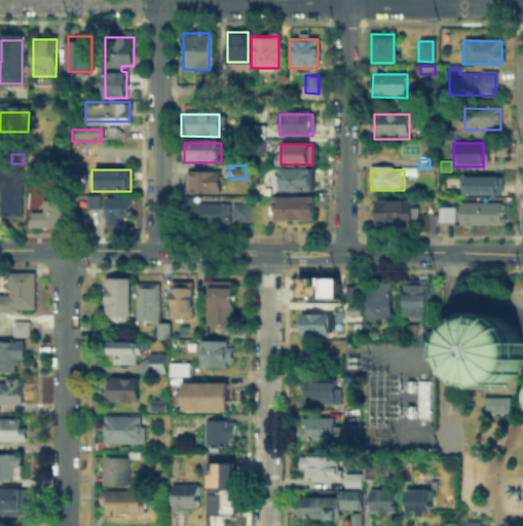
[(22,191),(21,218),(1,218),(1,191),(0,191),(0,171),(22,171),(22,191)]
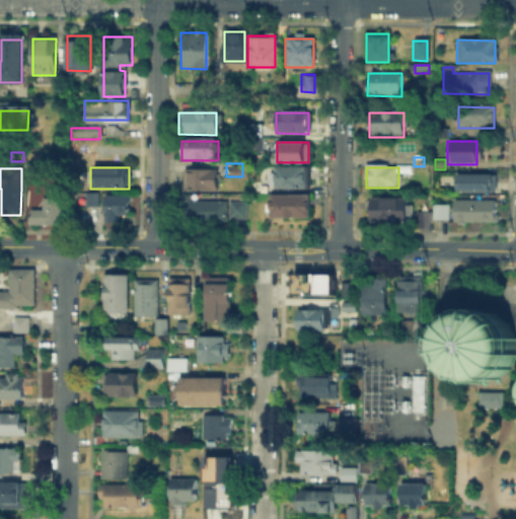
[(272,188),(272,168),(310,168),(309,188),(272,188)]
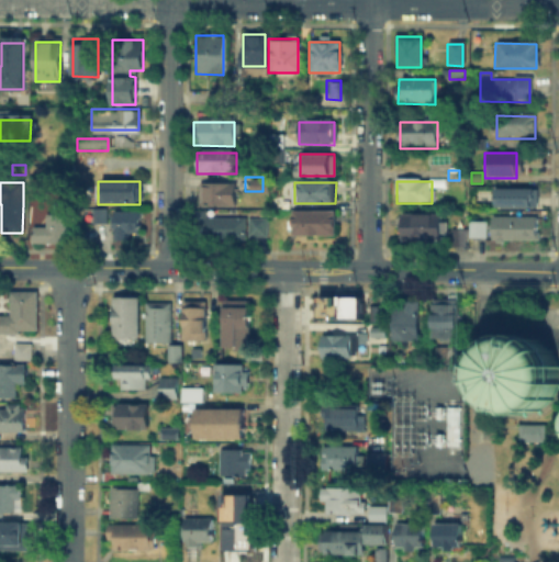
[(233,186),(232,208),(199,208),(199,186),(233,186)]
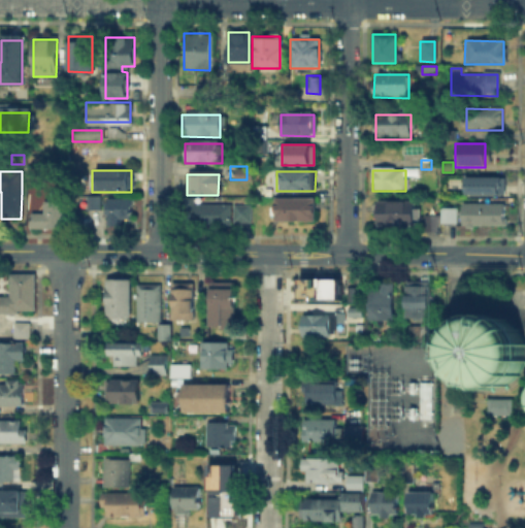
[(464,198),(464,177),(500,177),(500,198),(464,198)]
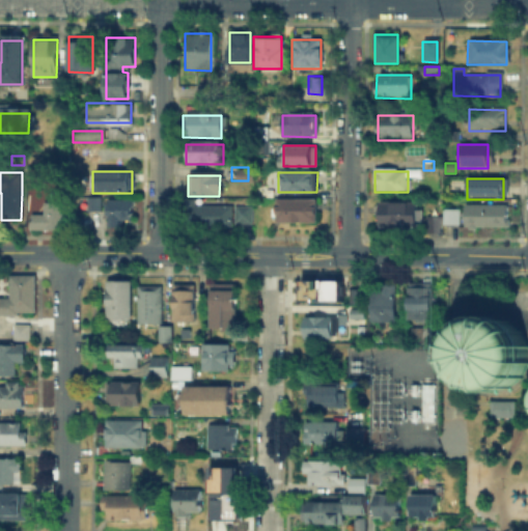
[(227,204),(227,226),(175,226),(175,197),(191,197),(191,203),(227,204)]
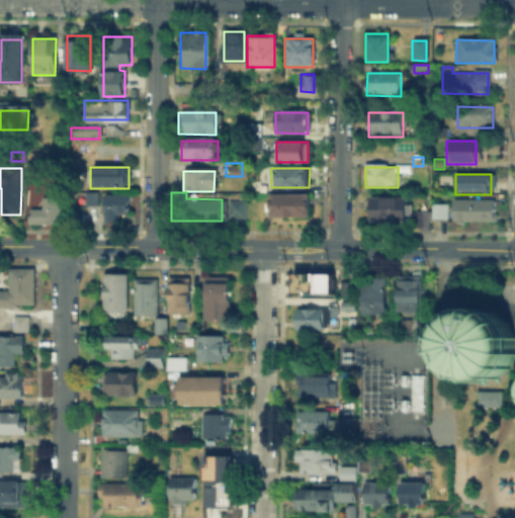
[(271,196),(309,197),(308,220),(271,220),(271,196)]
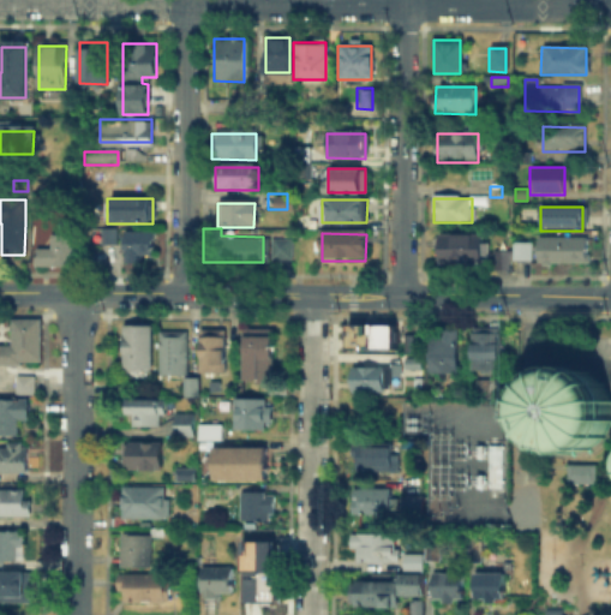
[(123,234),(153,234),(153,261),(123,261),(123,234)]
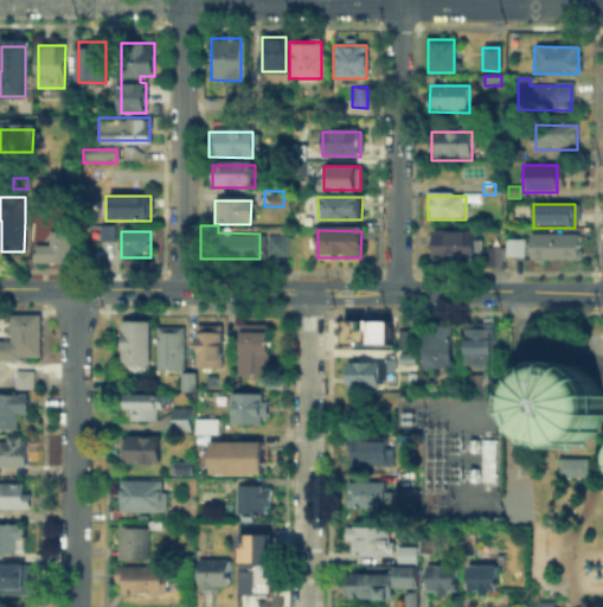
[(74,266),(34,266),(34,248),(51,248),(51,232),(74,232),(74,266)]
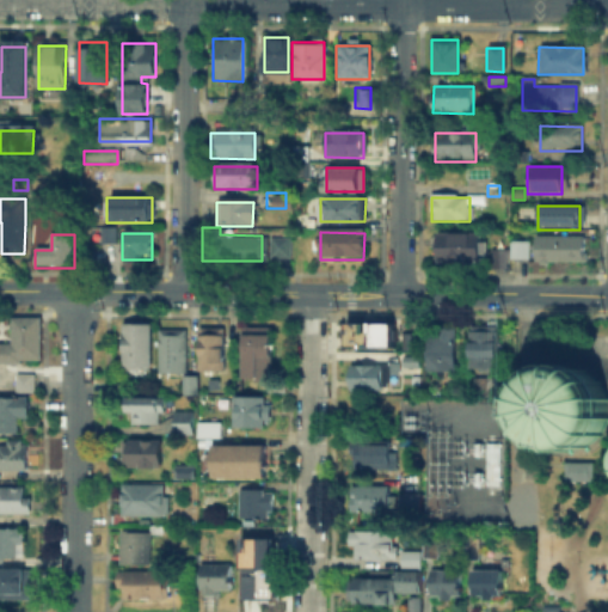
[(437,234),(480,234),(480,246),(484,246),(484,263),(437,263),(437,234)]
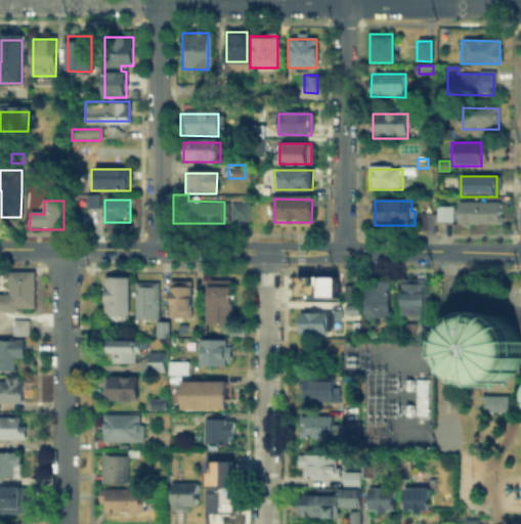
[(226,219),(226,202),(244,202),(244,220),(226,219)]
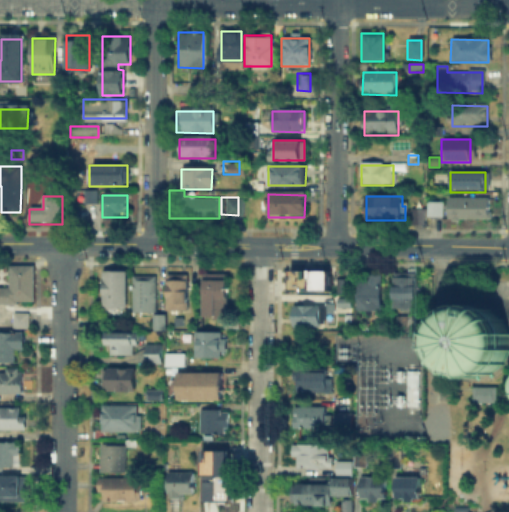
[(448,198),(486,198),(486,221),(448,221),(448,198)]
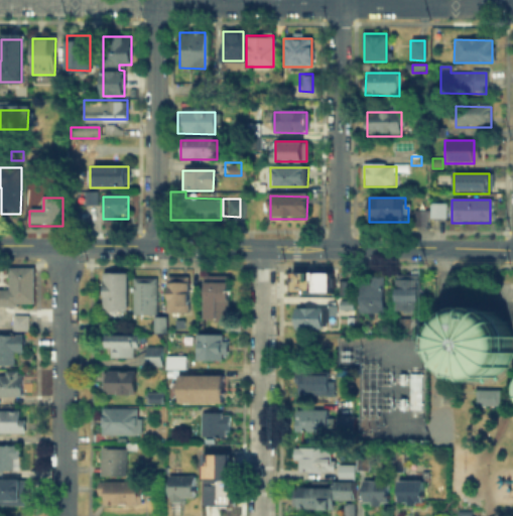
[(430,218),(430,204),(444,204),(444,219),(430,218)]
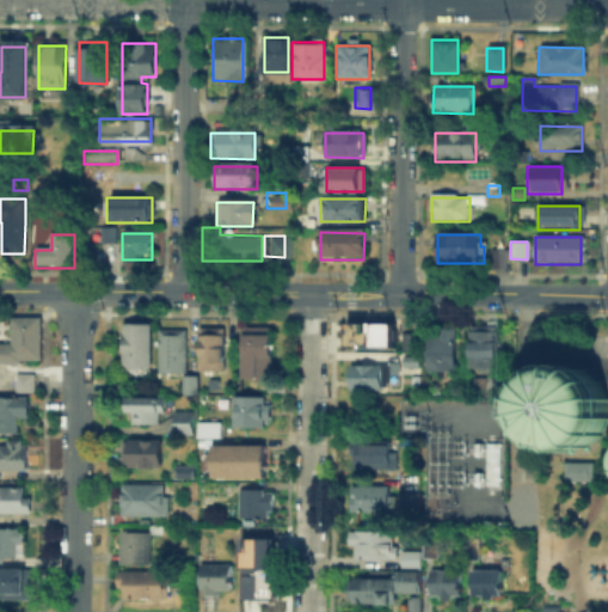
[(491,268),(491,252),(505,252),(505,268),(491,268)]
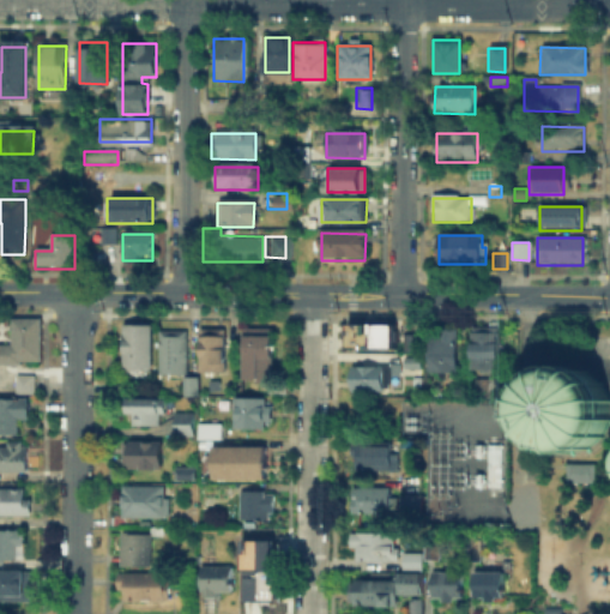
[(40,321),(40,362),(16,362),(16,367),(0,367),(0,345),(10,345),(10,321),(40,321)]
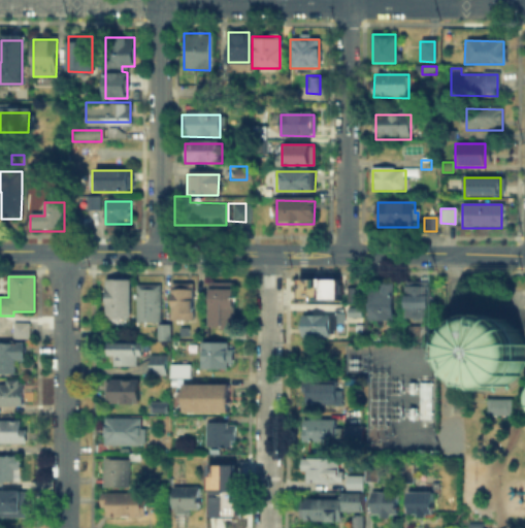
[(335,277),(335,298),(296,298),(296,277),(335,277)]
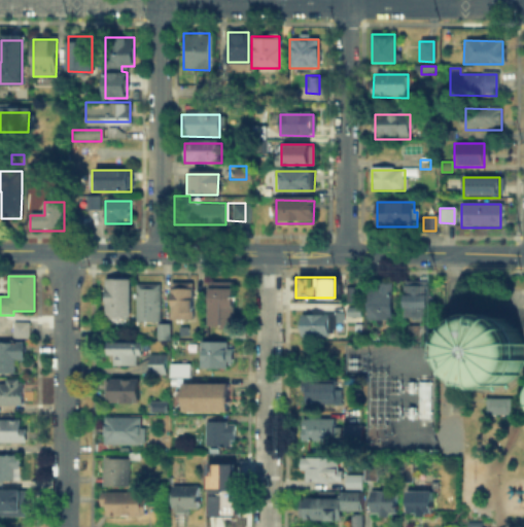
[(106,280),(129,280),(129,320),(106,320),(106,280)]
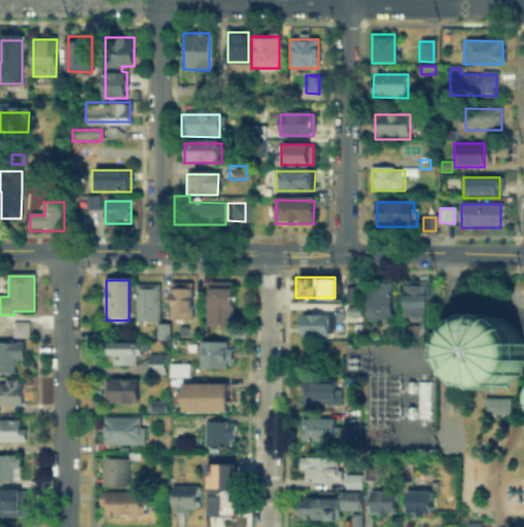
[(368,320),(368,281),(391,282),(391,320),(368,320)]
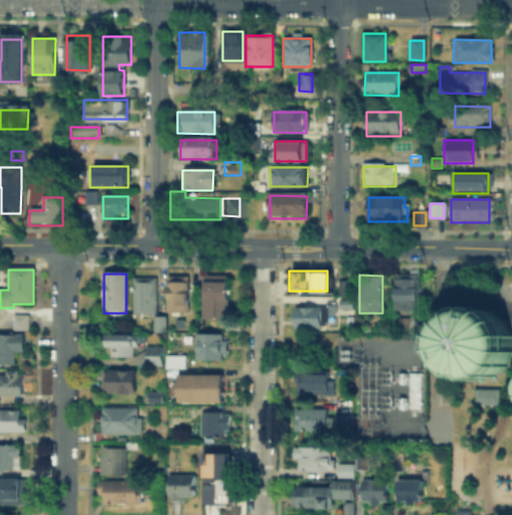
[(394,275),(417,275),(416,313),(394,313),(394,275)]
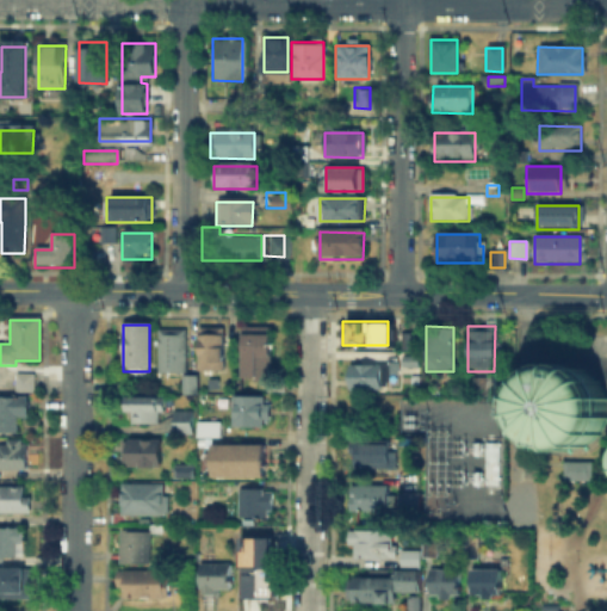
[(241,377),(241,327),(268,327),(268,377),(241,377)]
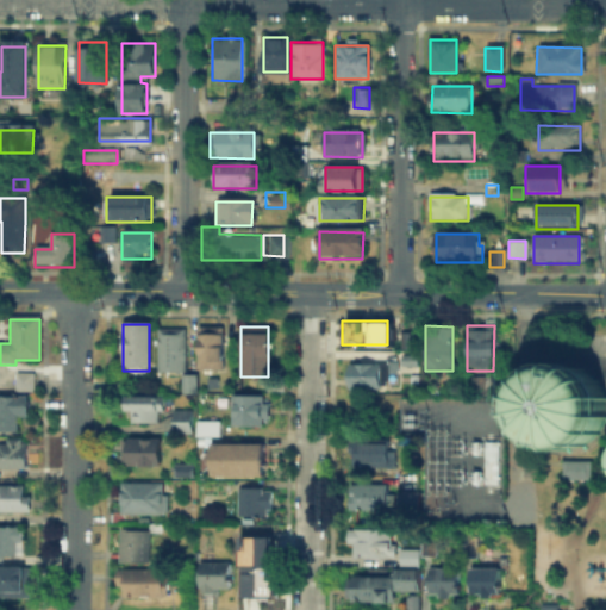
[(157,329),(185,329),(185,373),(157,373),(157,329)]
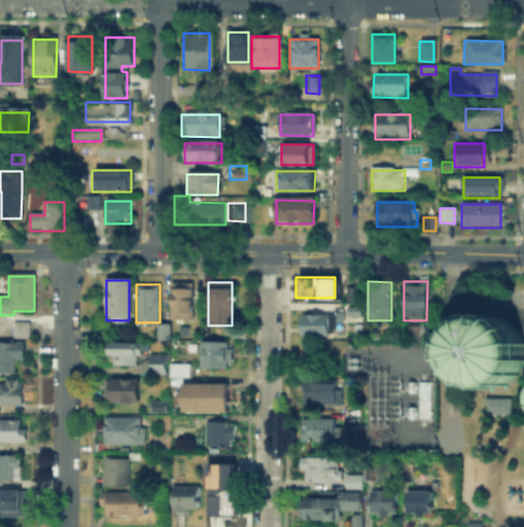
[(191,284),(191,320),(171,320),(171,284),(191,284)]
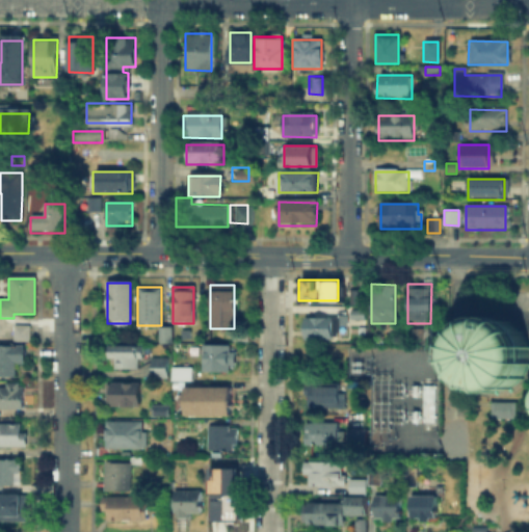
[(358,288),(358,303),(345,303),(345,288),(358,288)]
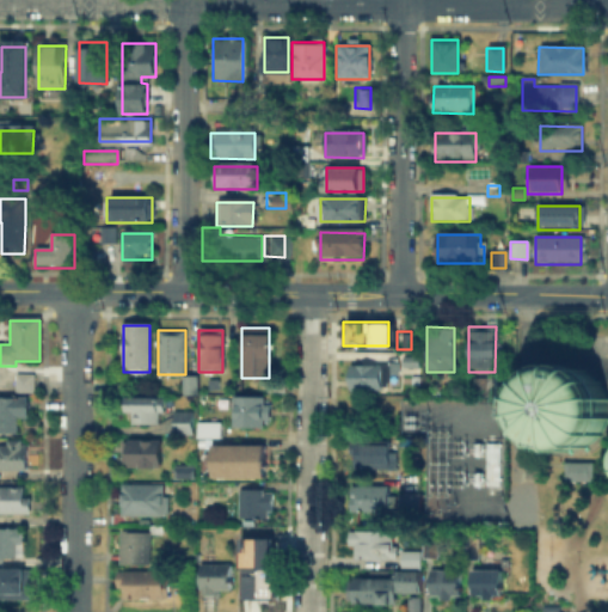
[(397,366),(397,354),(413,354),(413,366),(397,366)]
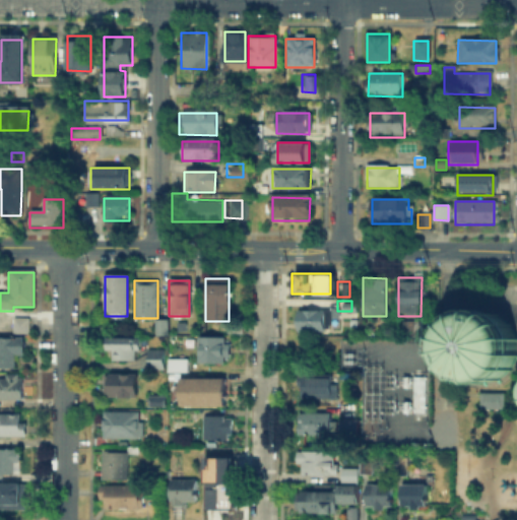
[(293,331),(293,308),(320,309),(320,332),(293,331)]
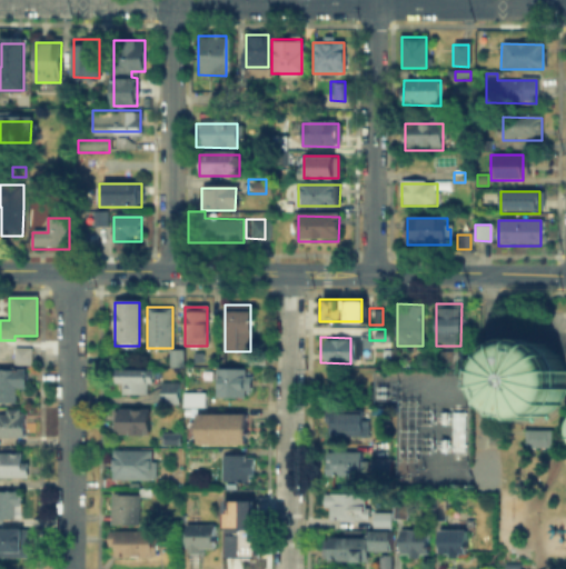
[(533,339),(542,340),(548,343),(556,349),(560,353),(563,356),(565,362),(565,396),(564,401),(563,403),(558,408),(550,415),(544,418),(535,420),(524,420),(517,418),(510,416),(506,413),(503,410),(498,406),(495,400),(492,392),(489,385),(489,376),(489,371),(490,367),(494,360),(495,358),(496,358),(496,356),(497,356),(497,355),(499,351),(505,347),(510,343),(518,340),(524,339),(533,339)]
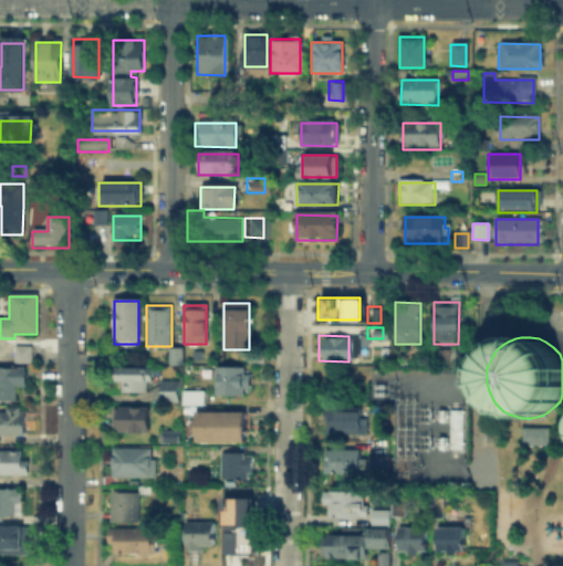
[(12,363),(12,347),(29,347),(29,363),(12,363)]
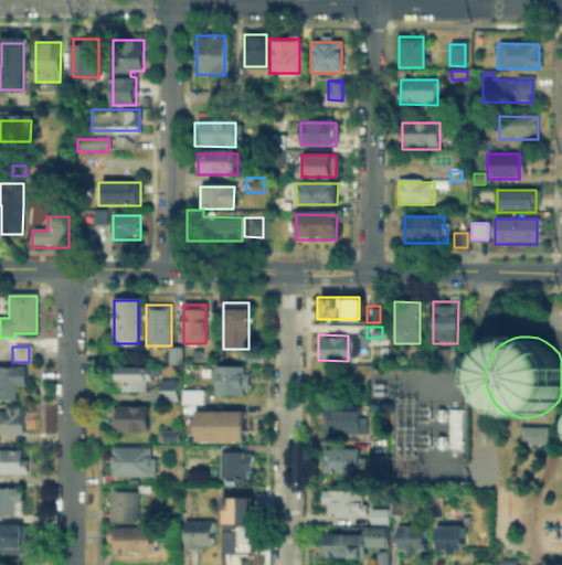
[(181,350),(181,365),(169,364),(169,350),(181,350)]
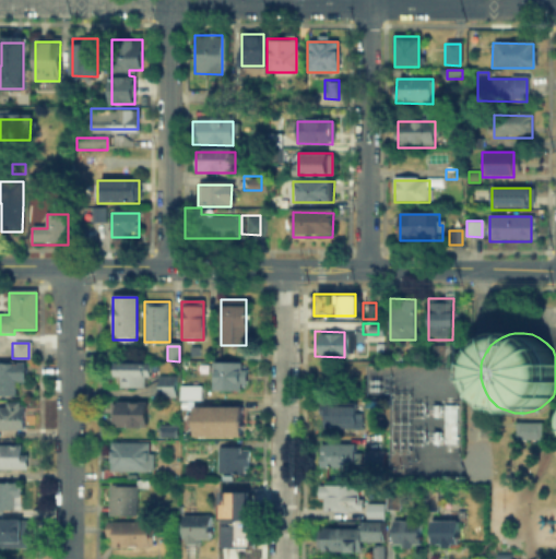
[(452,347),(452,367),(432,366),(432,347),(452,347)]
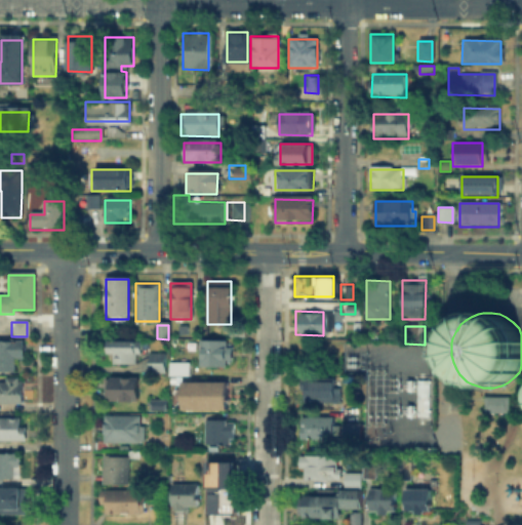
[(92,339),(92,330),(106,330),(106,339),(92,339)]
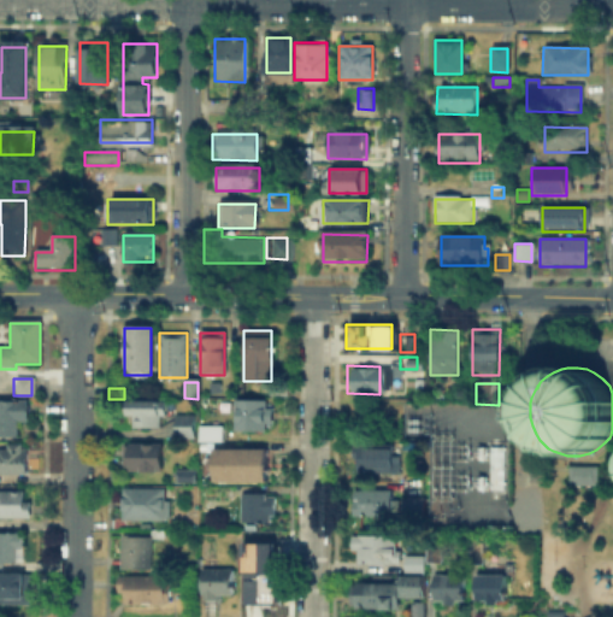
[(269,403),(269,430),(234,430),(234,401),(269,403)]
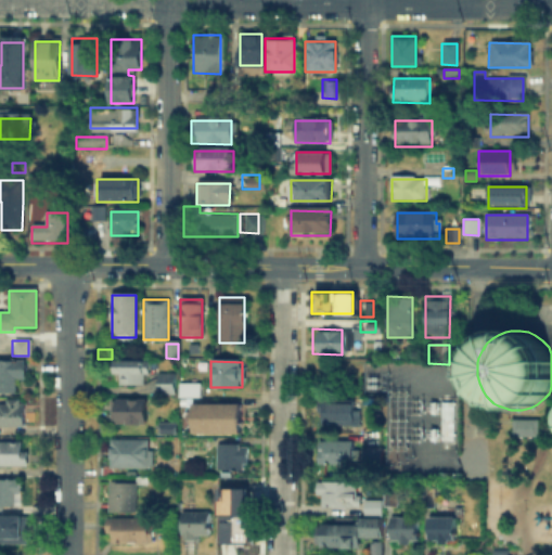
[(13,381),(0,381),(0,362),(23,362),(23,381),(13,381)]
